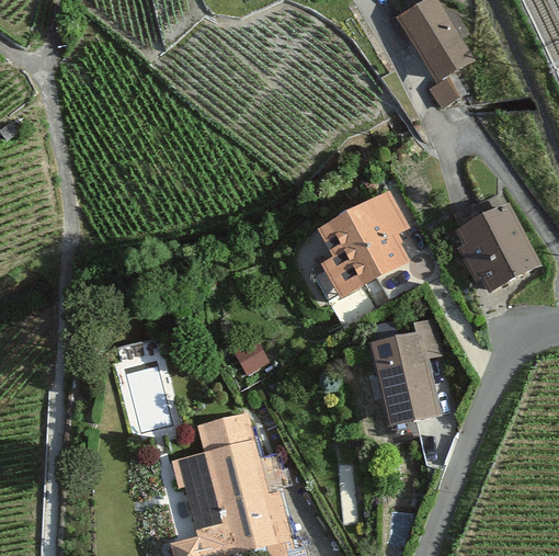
[(429,0),(401,18),(438,78),(471,57),(436,0),(429,0)]
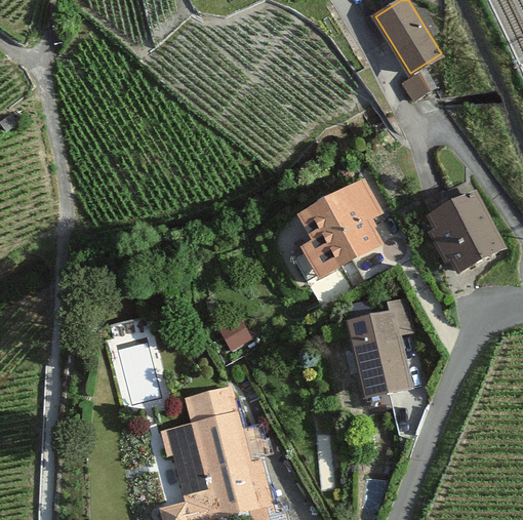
[(421,73),(406,82),(413,94),(429,86),(421,73)]
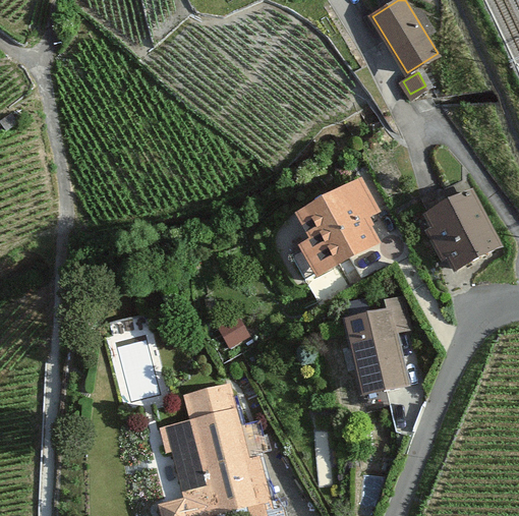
[(372,206),(359,182),(302,214),(316,240),(296,251),(308,273),(373,236),(360,212),(372,206)]
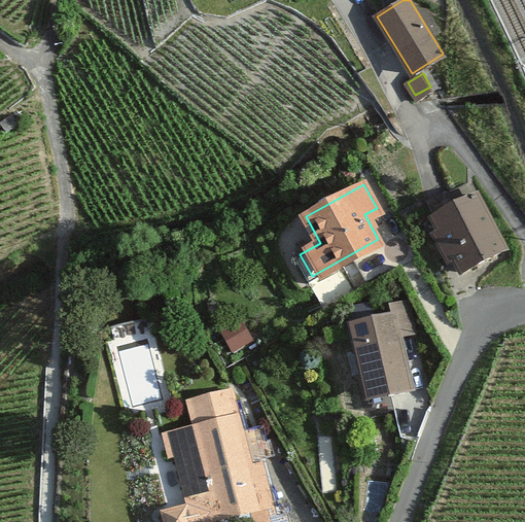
[(479,192),(431,216),(461,271),(508,246),(479,192)]
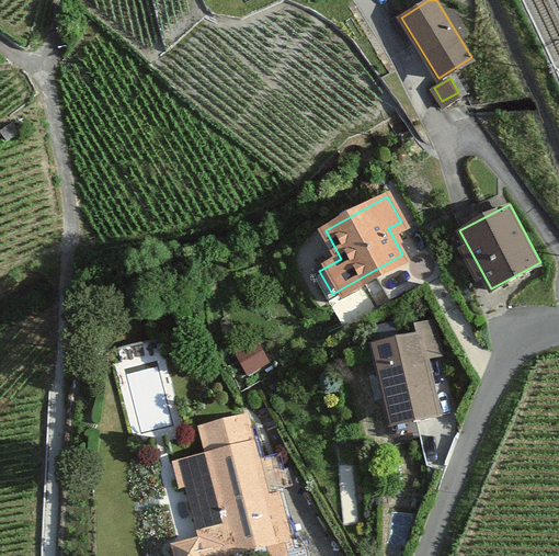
[(414,332),(372,341),(387,421),(438,410),(428,355),(443,352),(436,318),(413,322),(414,332)]
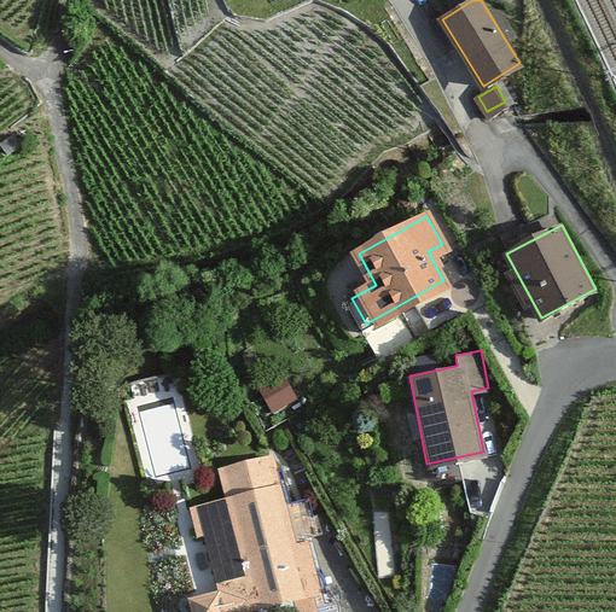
[(282,362),(254,376),(269,408),(297,396),(282,362)]
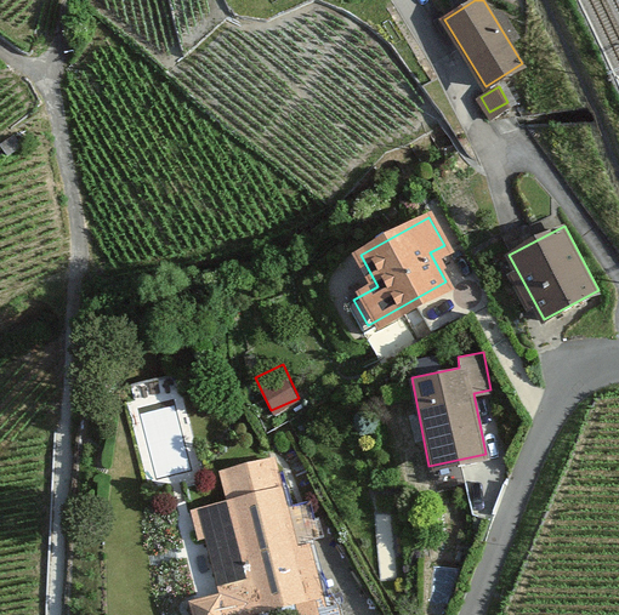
[(294,547),(272,456),(223,468),(231,501),(200,508),(220,593),(191,601),(194,614),(221,614),(222,614),(295,598),(299,614),(339,614),(336,604),(322,607),(307,544),(294,547)]
